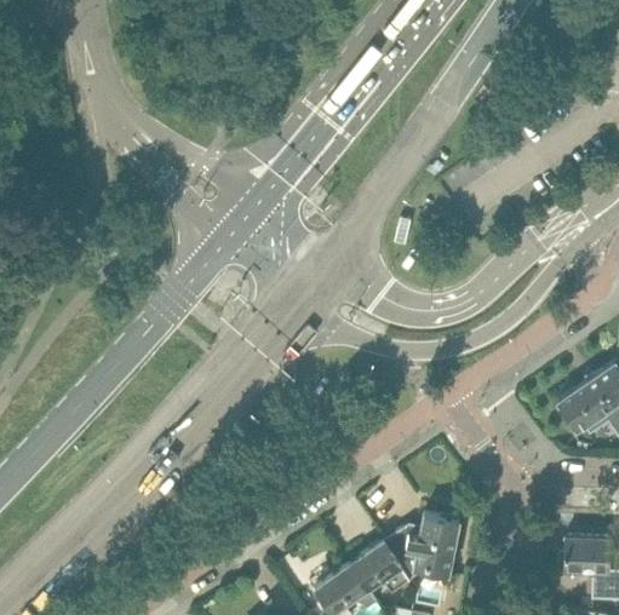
[(618,358),(613,362),(614,363),(559,401),(577,427),(580,425),(586,436),(607,421),(618,438),(618,358)]
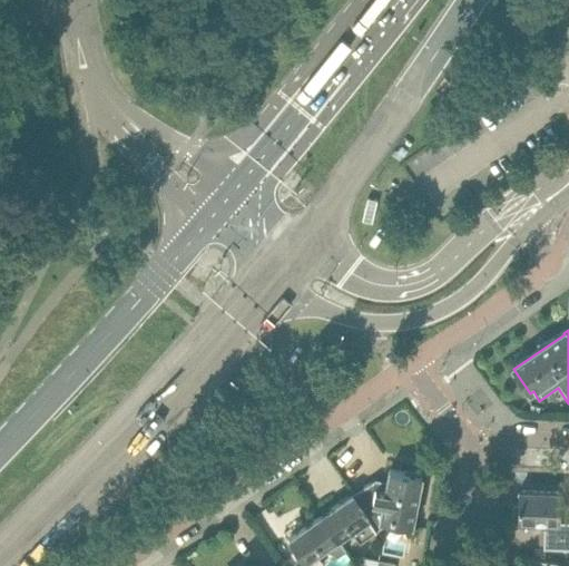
[(378,533),(391,524),(412,528),(422,478),(390,471),(385,494),(375,491),(371,486),(353,498),(378,533)]
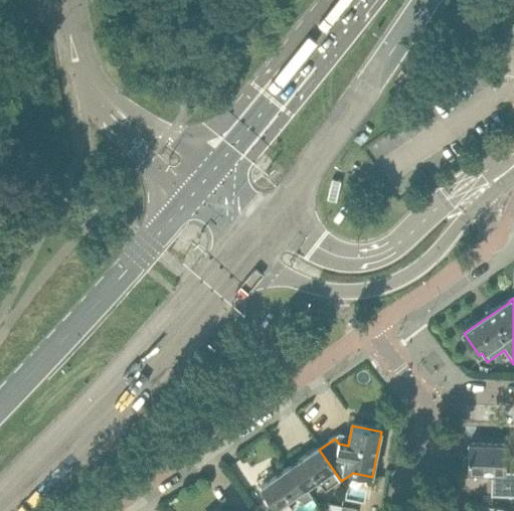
[(491,498),(513,499),(513,474),(506,474),(507,447),(469,446),(469,458),(465,458),(464,474),(492,475),(492,482),(488,482),(488,493),(491,494),(491,498)]
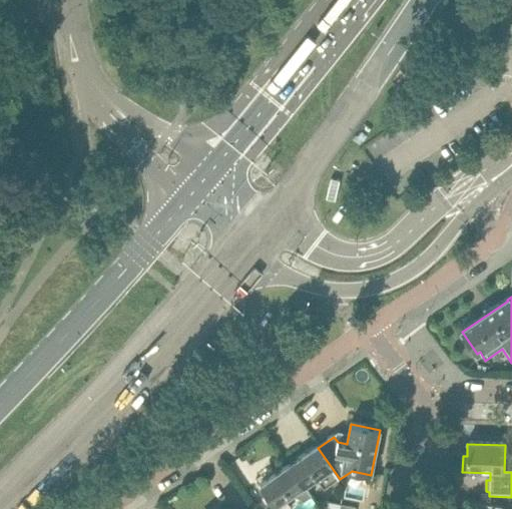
[(317,480),(324,490),(340,479),(318,448),(318,447),(290,466),(305,488),(317,480)]
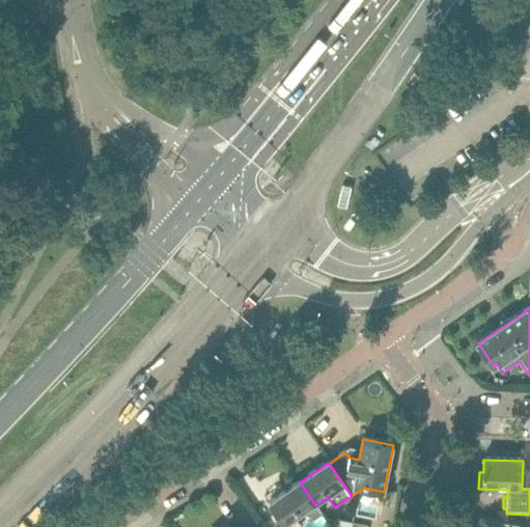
[(315,505),(300,482),(270,503),(284,526),(286,526),(306,511),(314,522),(323,516),(315,505)]
